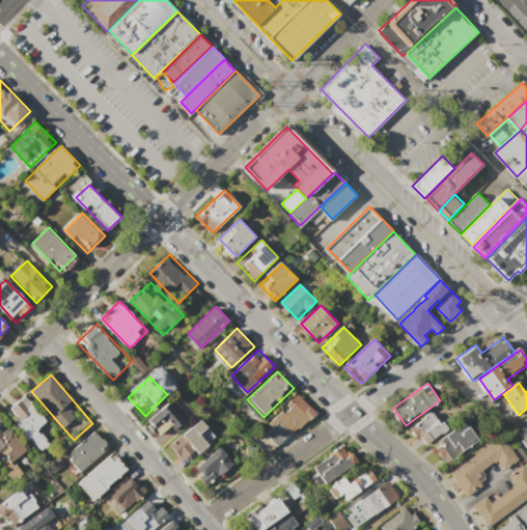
[(299,392),(317,412),(281,447),(262,427),(299,392)]
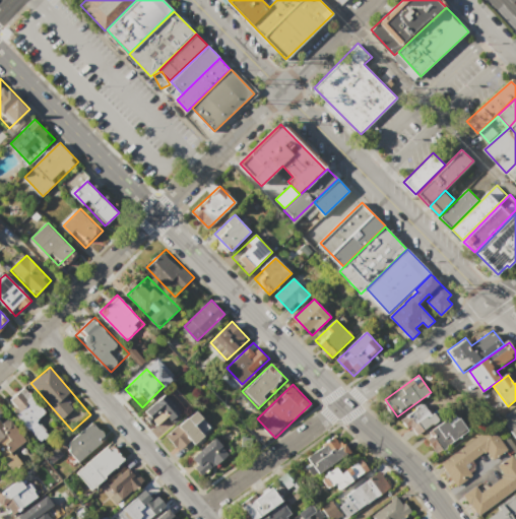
[(10,401),(28,387),(47,412),(28,426),(10,401)]
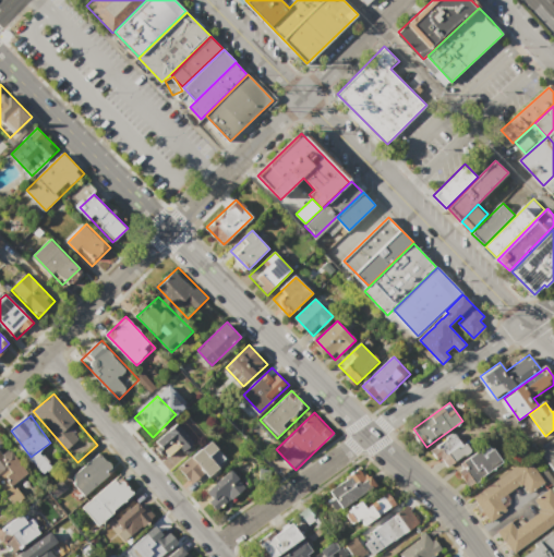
[(158,440),(178,422),(199,444),(179,462),(158,440)]
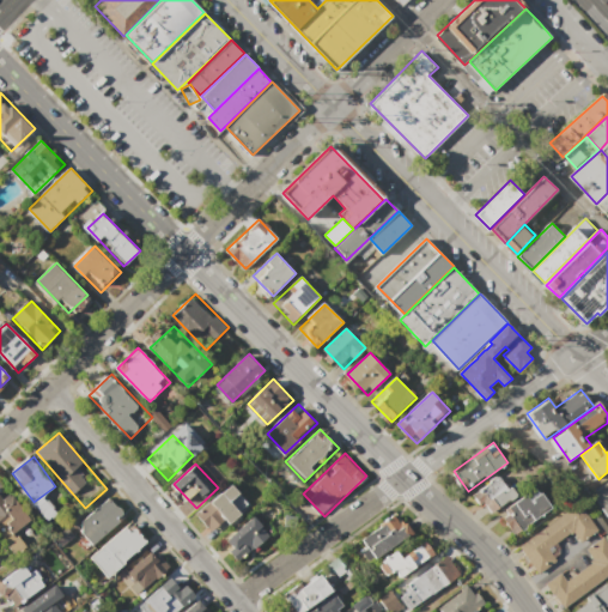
[(474,495),(504,473),(520,495),(491,516),(474,495)]
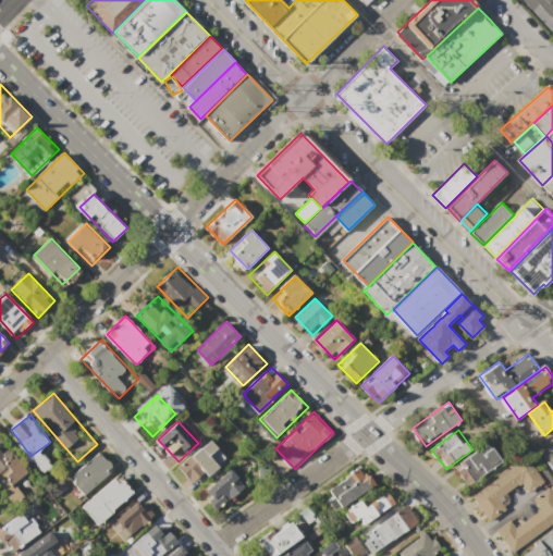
[(179,466),(209,437),(229,458),(199,486),(179,466)]
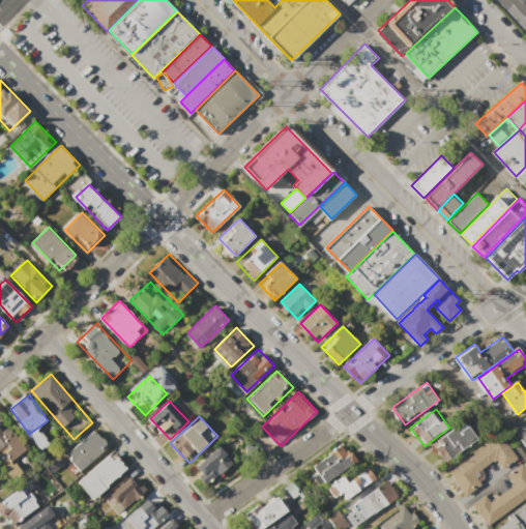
[(525,443),(515,428),(525,419),(525,443)]
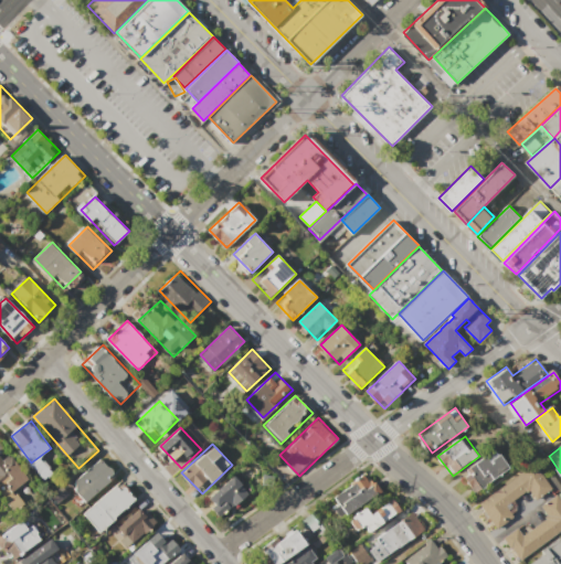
[(6,497),(0,489),(0,453),(7,448),(30,479),(6,497)]
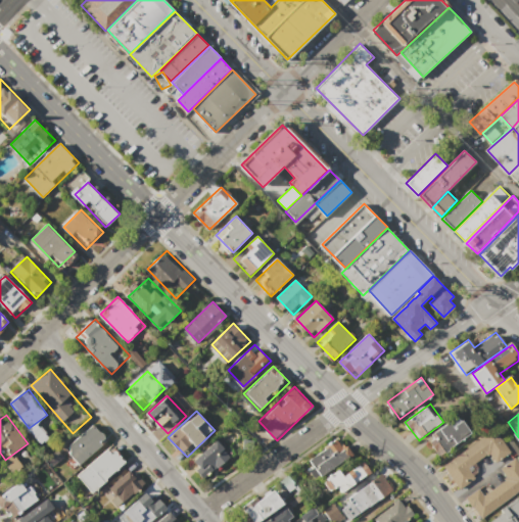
[(473,433),(440,457),(427,438),(460,415),(473,433)]
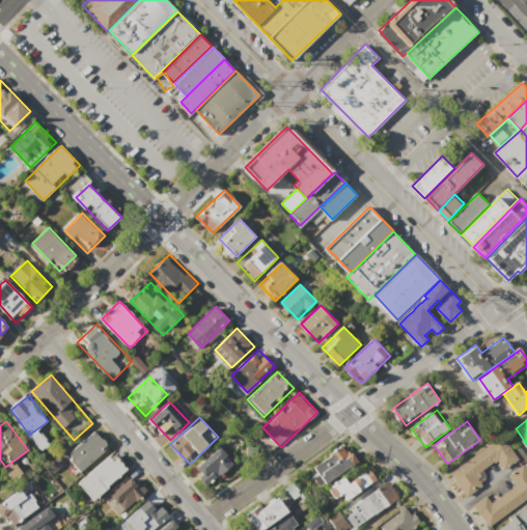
[(111,449),(84,472),(68,454),(95,430),(111,449)]
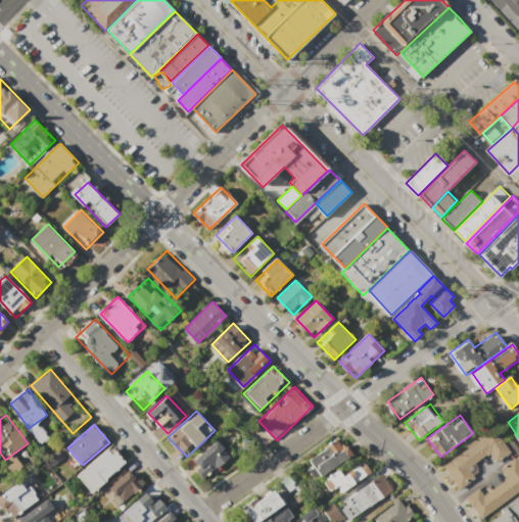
[(461,488),(444,466),(496,429),(512,451),(498,461),(491,453),(470,469),(476,477),(461,488)]
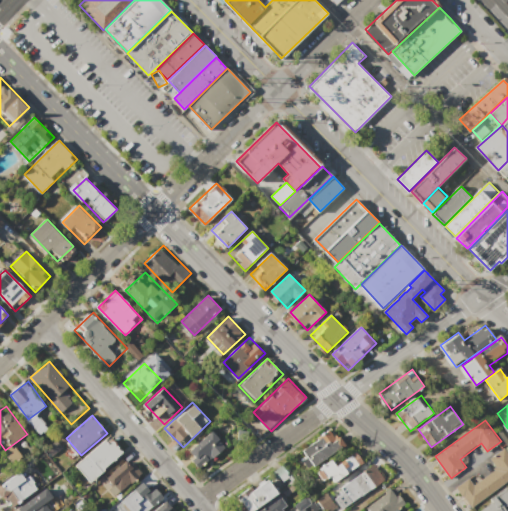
[(345,444),(316,465),(304,449),(333,428),(345,444)]
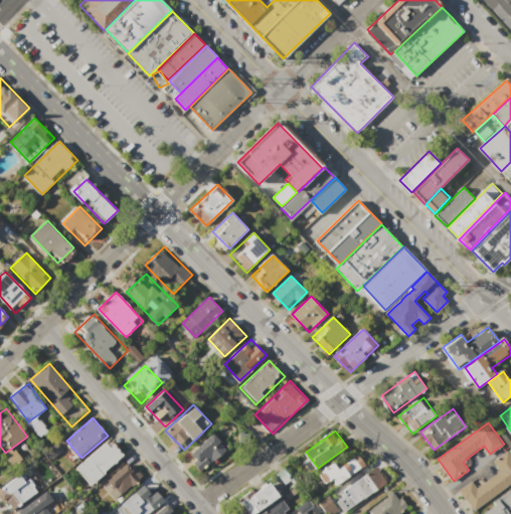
[(214,435),(227,449),(204,470),(191,457),(214,435)]
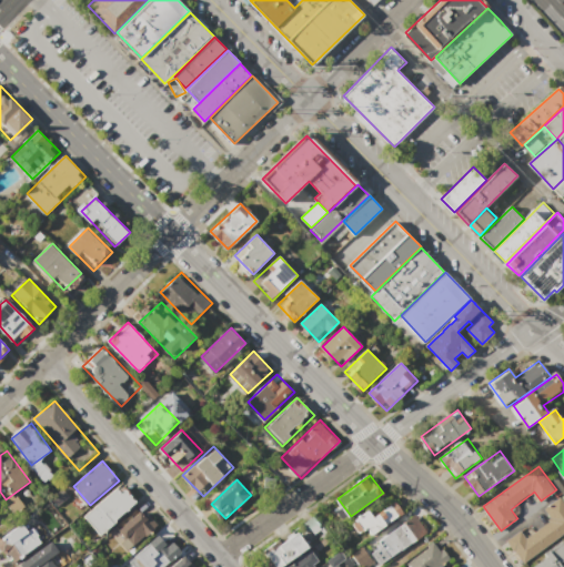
[(103,535),(87,516),(123,485),(139,504),(103,535)]
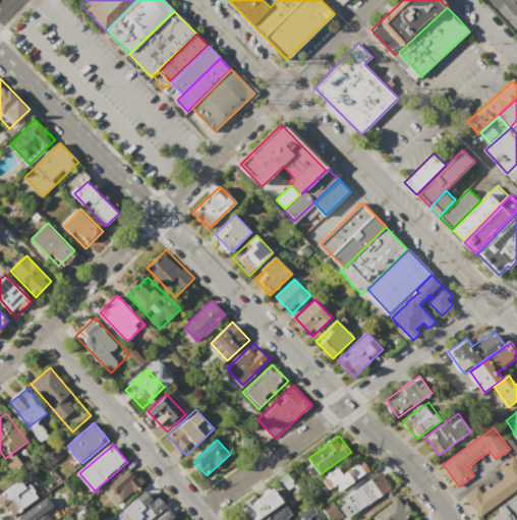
[(49,455),(58,447),(65,455),(56,463),(49,455)]
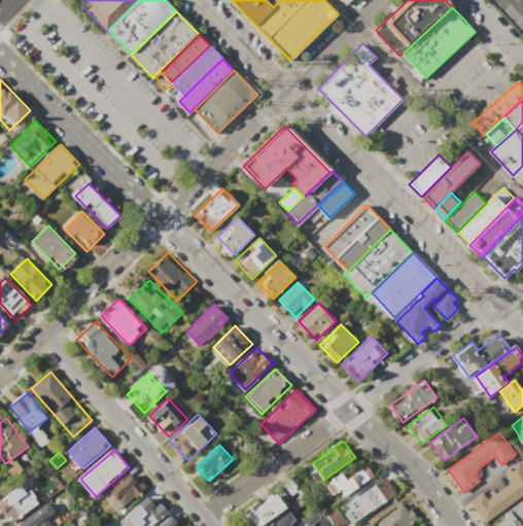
[(327,484),(362,459),(374,475),(339,500),(327,484)]
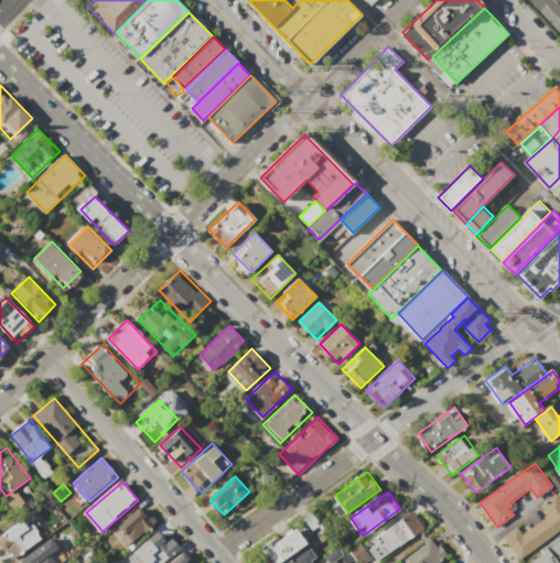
[(504,536),(518,526),(524,533),(550,515),(545,506),(559,495),(559,529),(520,559),(504,536)]
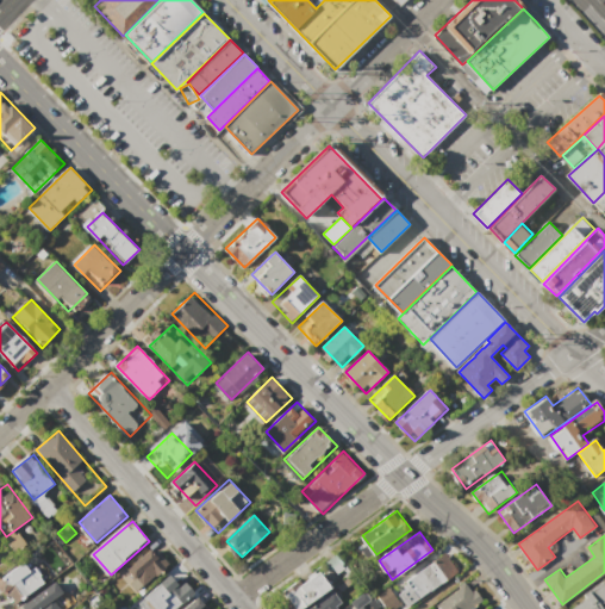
[(172,565),(144,588),(130,571),(157,547),(172,565)]
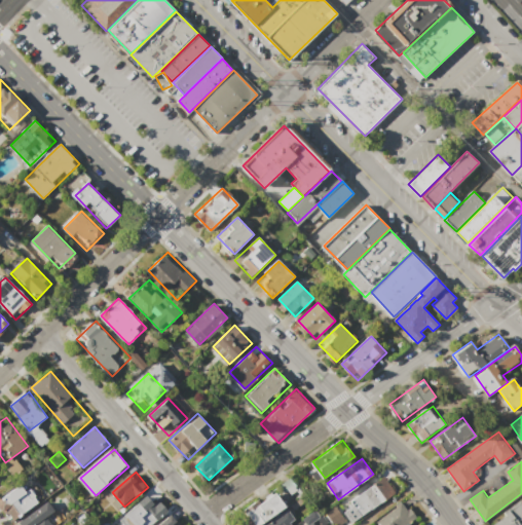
[(398,492),(366,515),(353,498),(385,475),(398,492)]
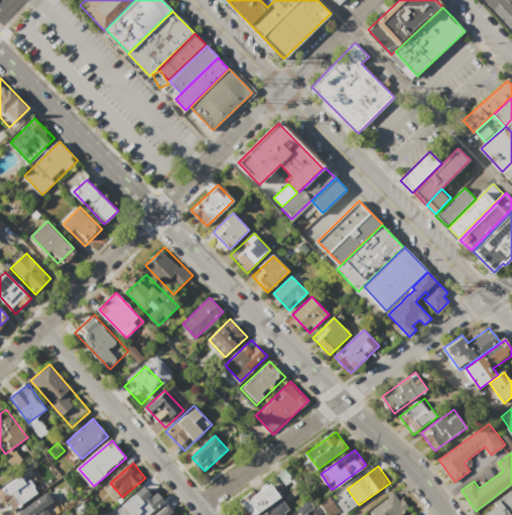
[(277,474),(286,468),(290,474),(281,480),(277,474)]
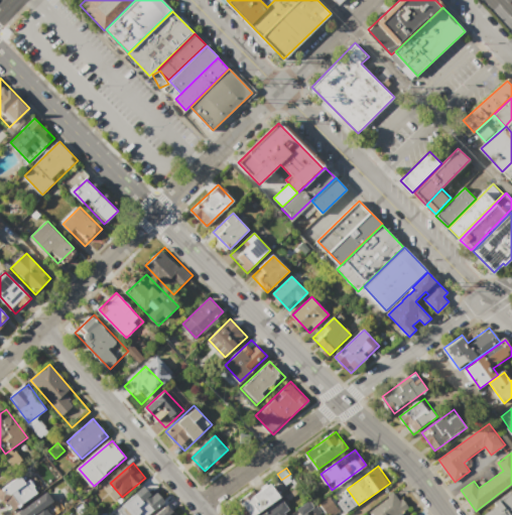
[(0,496),(0,489),(24,473),(38,493),(11,512),(0,496)]
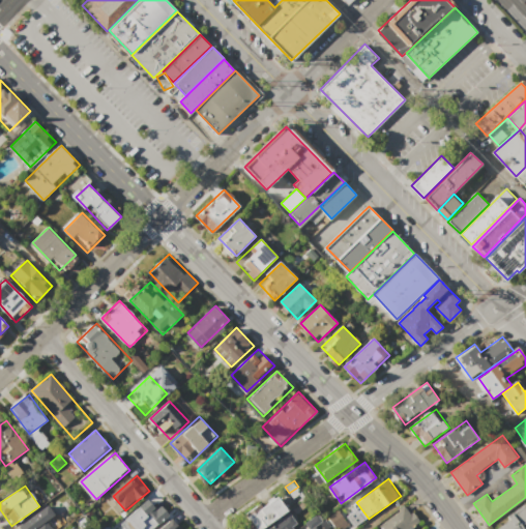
[(257,528),(246,513),(274,494),(287,510),(261,528),(257,528)]
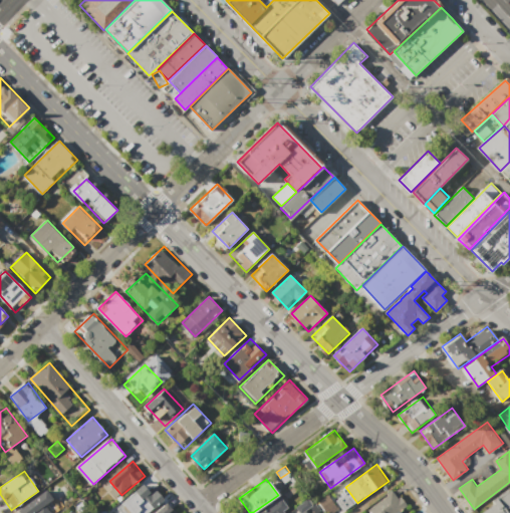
[(148,512),(130,512),(121,504),(149,481),(165,499),(148,512)]
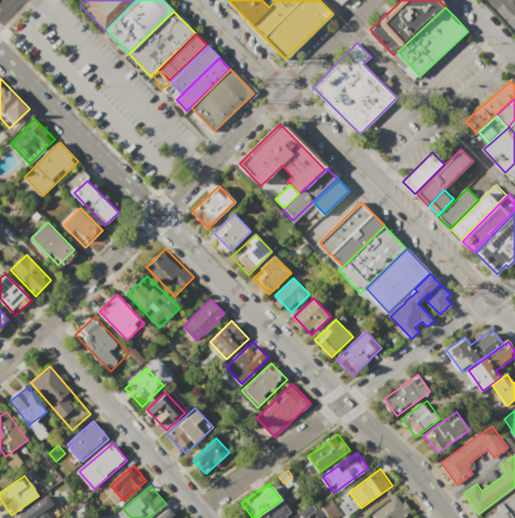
[(289,497),(300,489),(303,493),(292,501),(289,497)]
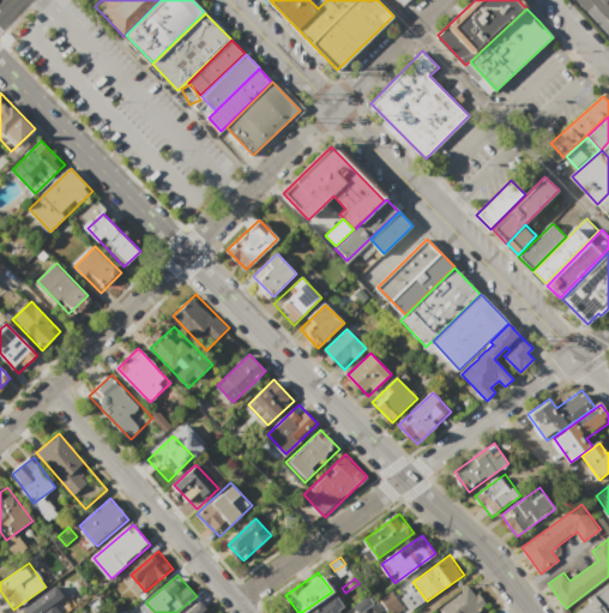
[(484,612),(436,612),(434,610),(471,583),(490,610),(484,612)]
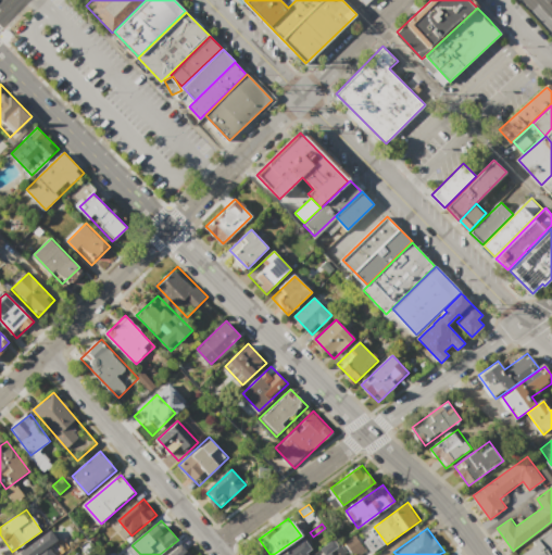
[(16,554),(51,530),(66,551),(60,554),(16,554)]
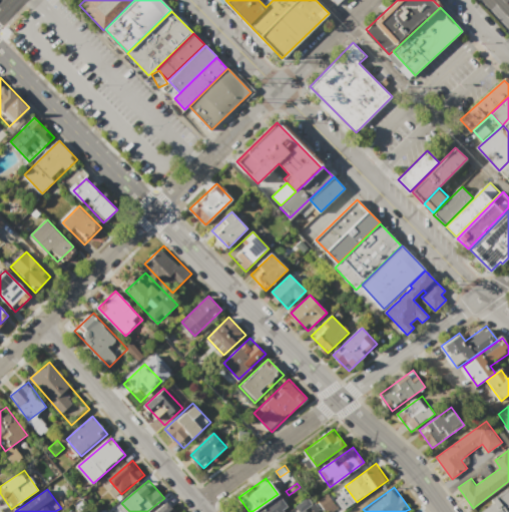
[(339,504),(327,493),(320,501),(333,511),(339,504)]
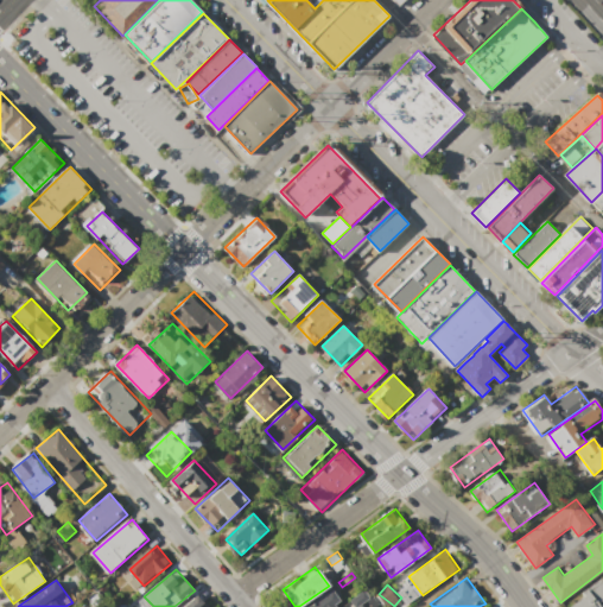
[(308,606),(332,589),(346,606),(343,606),(308,606)]
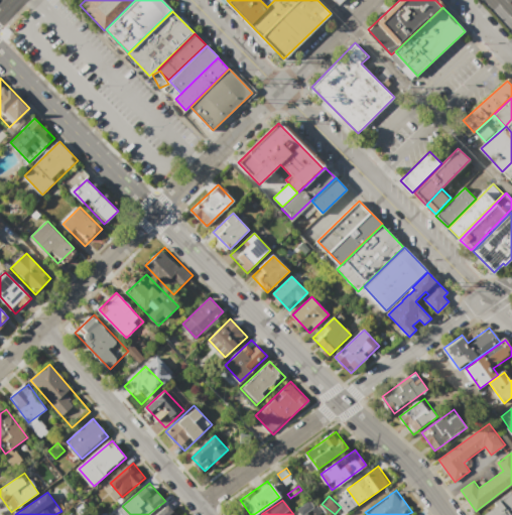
[(299,508),(310,500),(314,505),(303,513),(299,508)]
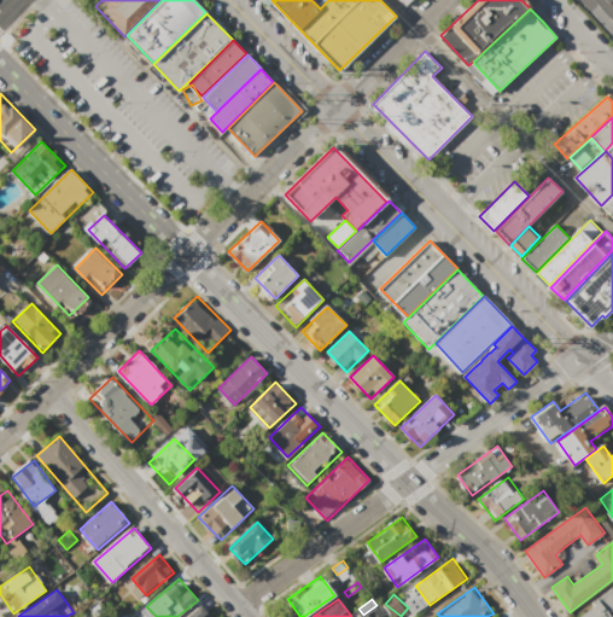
[(576,616),(600,599),(612,616),(576,616)]
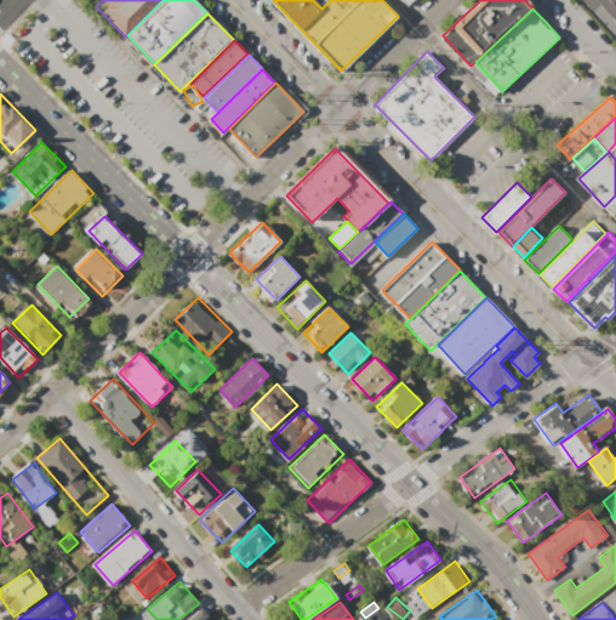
[(189,619),(204,608),(214,619),(189,619)]
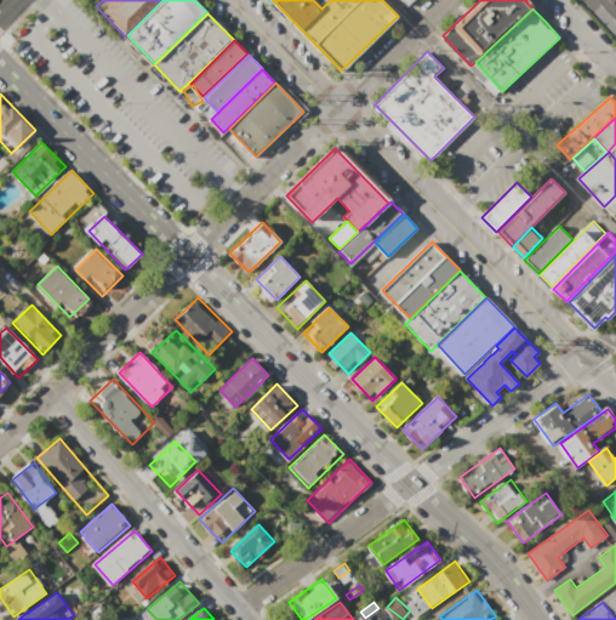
[(382,608),(389,618),(386,619),(380,619),(376,613),(382,608)]
